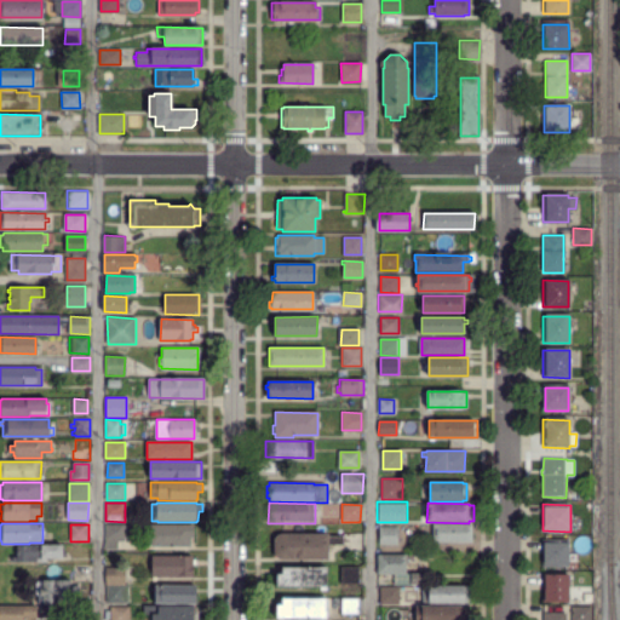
[(125,540),(105,540),(105,524),(125,524),(125,527),(133,527),(133,538),(125,538),(125,540)]
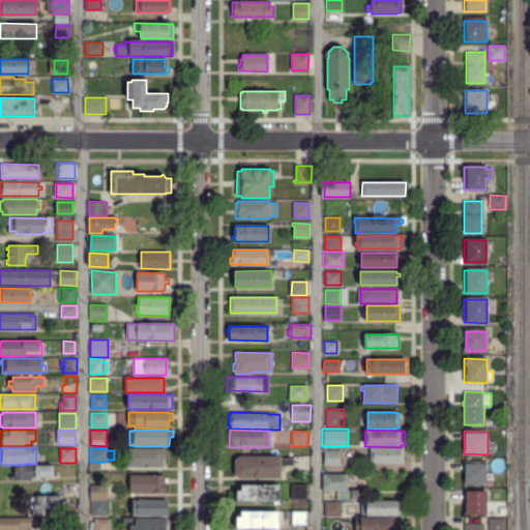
[(404,465),(371,464),(372,448),(405,448),(404,465)]
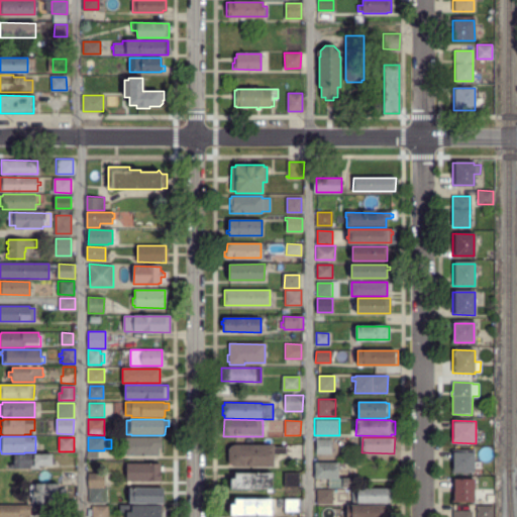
[(162,457),(127,456),(124,451),(123,450),(123,438),(124,438),(162,438),(162,457)]
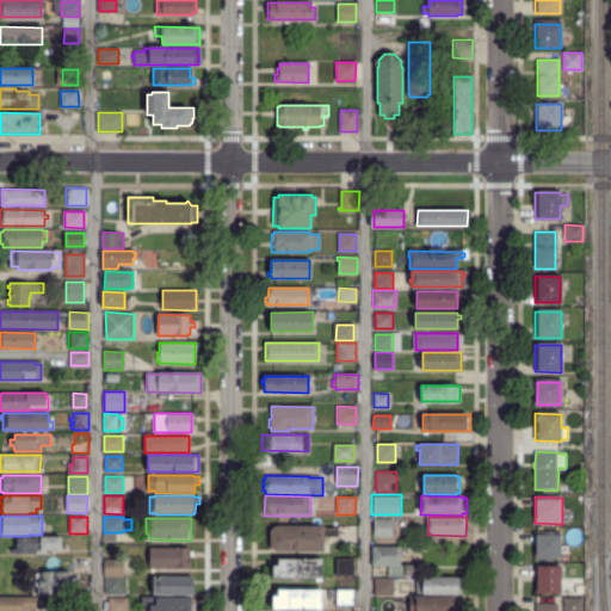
[(393,537),(375,537),(375,519),(393,519),(393,537)]
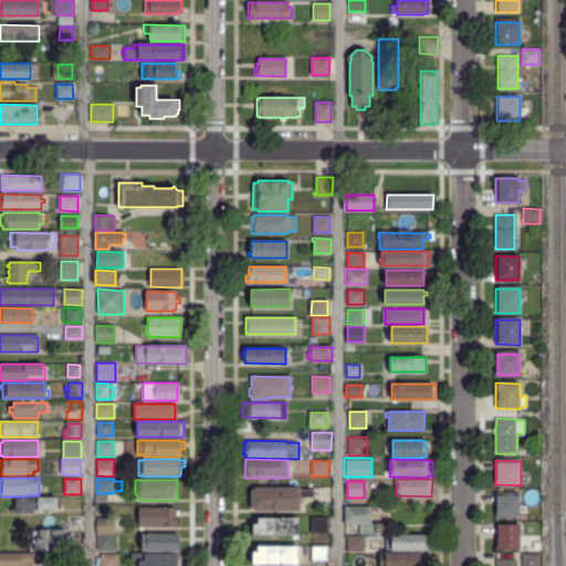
[(301,512),(255,511),(251,507),(251,492),(254,488),(301,488),(301,491),(313,491),(313,498),(301,498),(301,512)]
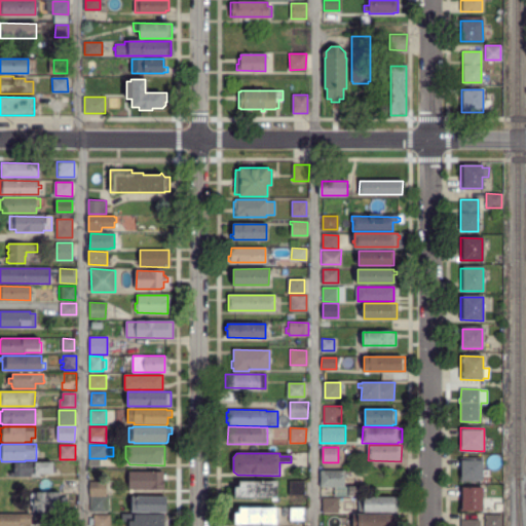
[(484,481),(460,481),(460,458),(484,458),(484,481)]
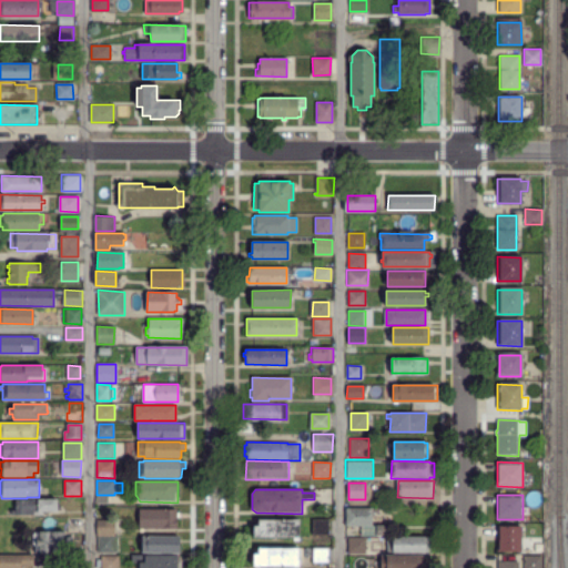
[(43,516),(13,516),(13,510),(16,510),(16,509),(14,507),(14,504),(17,503),(17,499),(58,500),(58,506),(61,506),(61,511),(43,511),(43,516)]
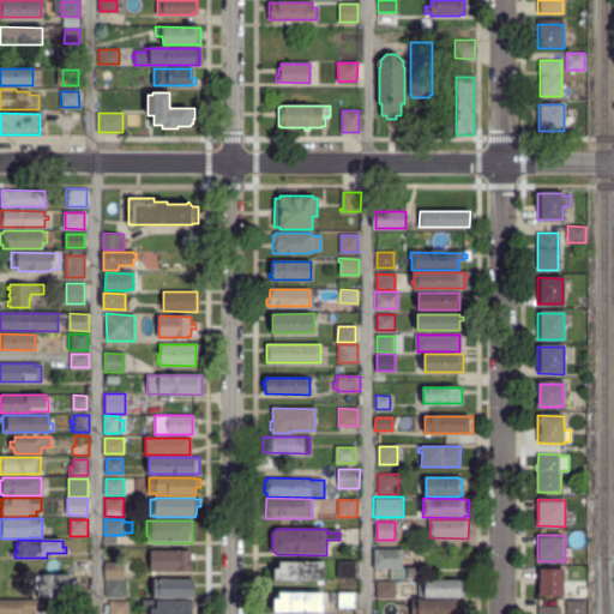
[(373,570),(374,549),(403,549),(403,570),(373,570)]
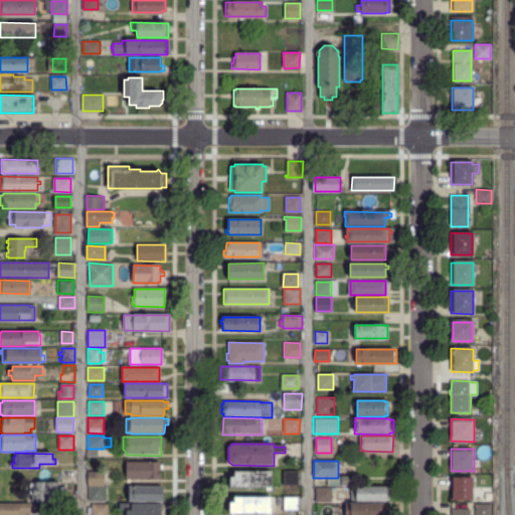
[(127,480),(126,462),(161,462),(161,466),(163,466),(163,470),(161,470),(161,480),(127,480)]
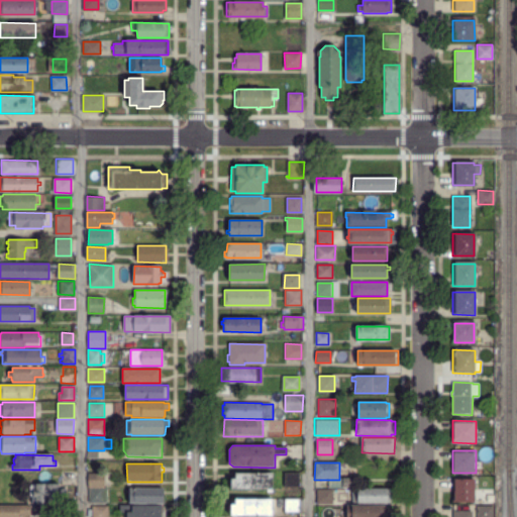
[(76,486),(62,485),(62,471),(76,472),(76,486)]
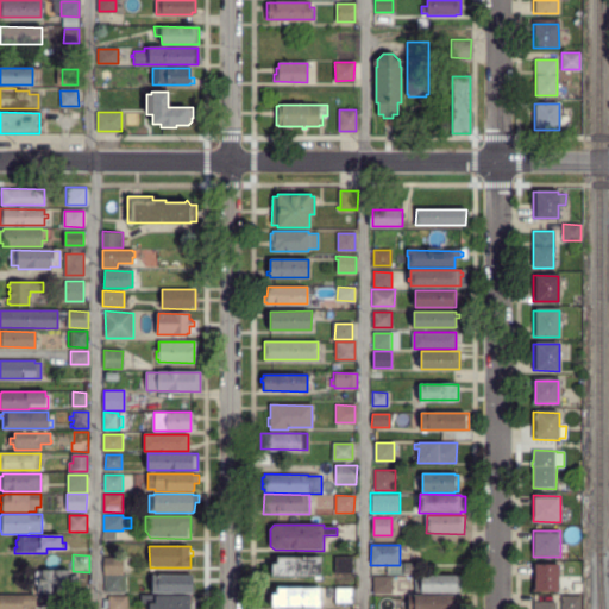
[(124,575),(105,575),(105,557),(124,557),(124,575)]
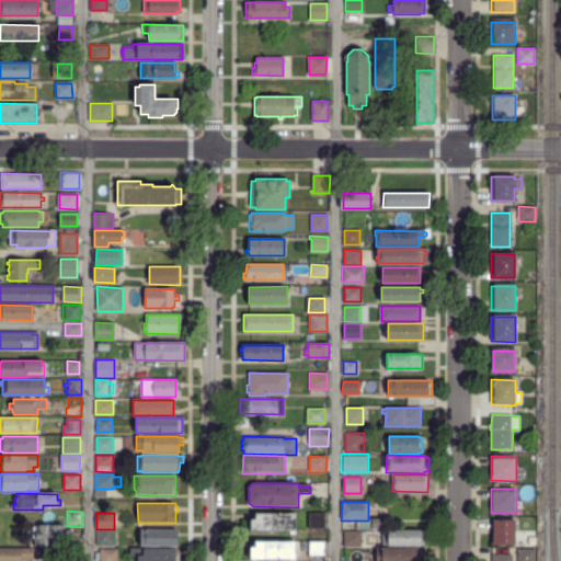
[(325,528),(309,528),(309,513),(325,513),(325,528)]
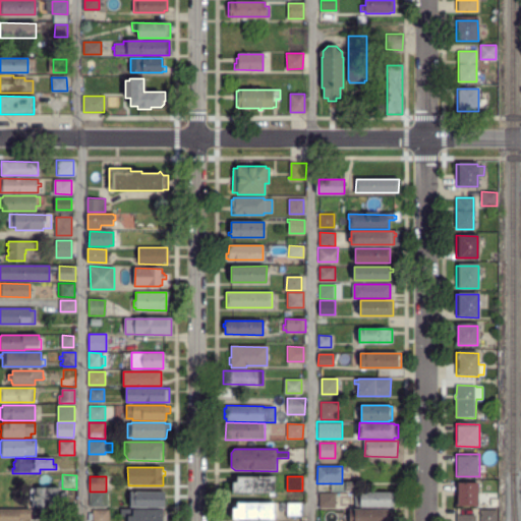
[(233,494),(233,482),(237,482),(237,477),(275,477),(275,494),(233,494)]
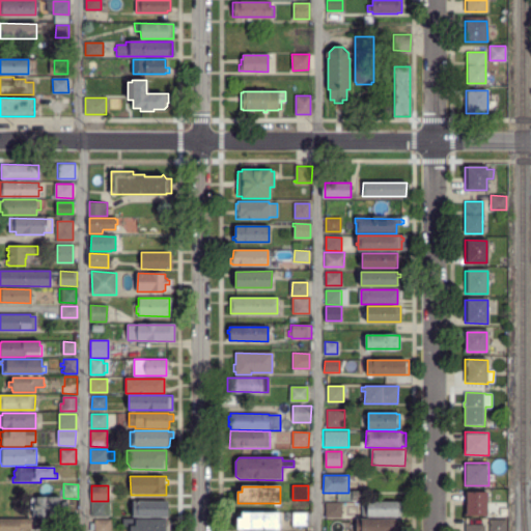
[(487,515),(465,515),(466,492),(488,493),(487,515)]
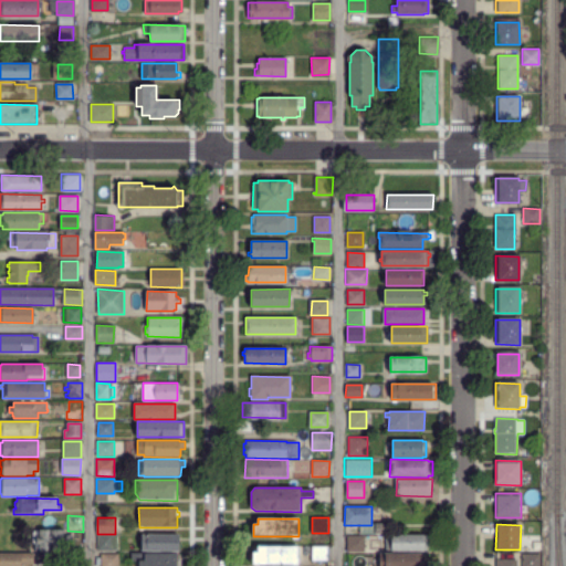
[(65,553),(34,553),(34,543),(33,543),(33,531),(65,531),(65,553)]
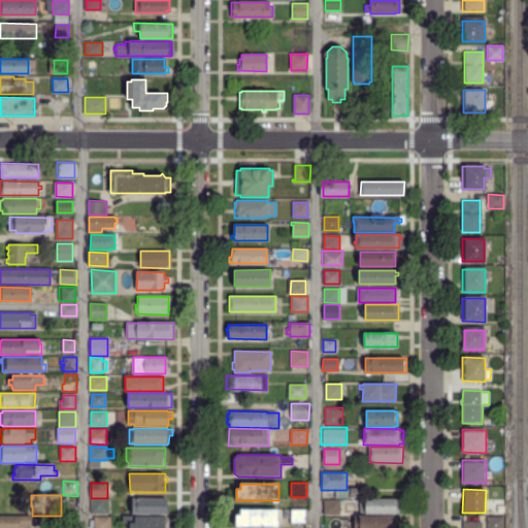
[(92,514),(92,498),(110,499),(110,514),(92,514)]
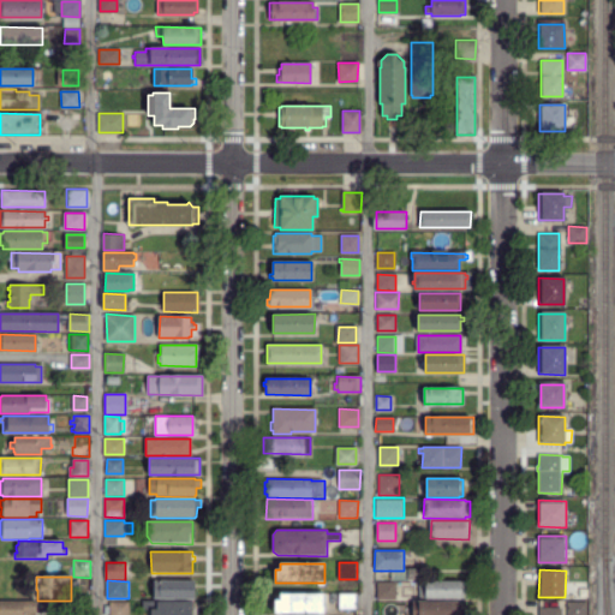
[(196,601),(160,601),(160,598),(154,598),(155,581),(161,581),(161,580),(196,580),(196,601)]
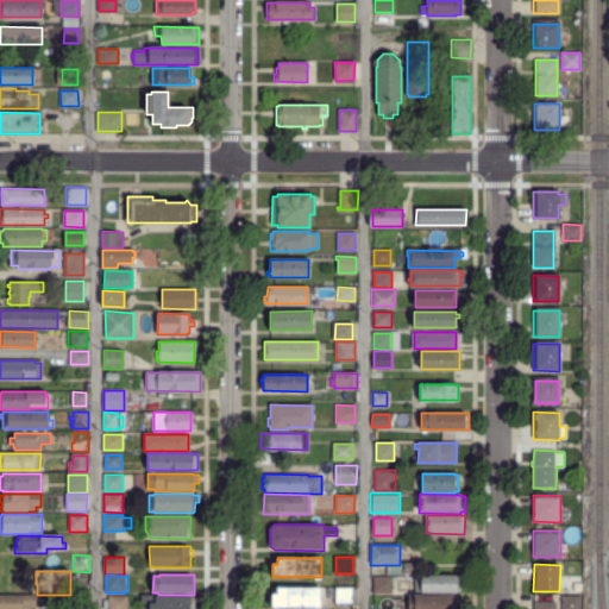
[(421,594),(421,576),(457,576),(457,577),(460,577),(460,592),(456,592),(456,594),(421,594)]
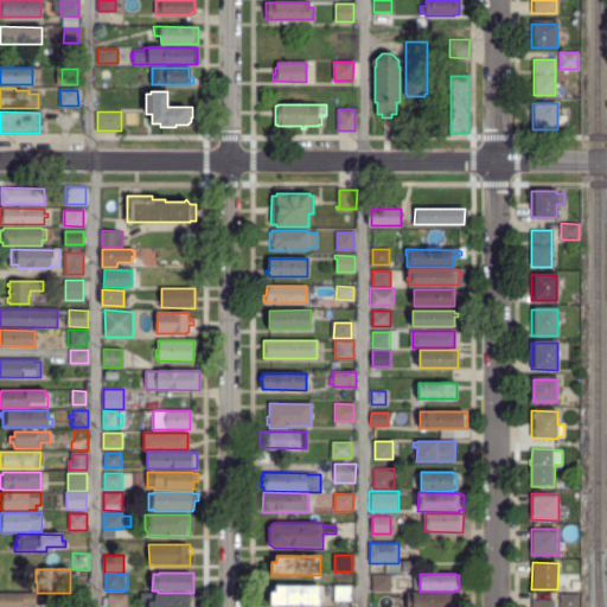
[(391,592),(372,592),(372,575),(391,575),(391,592)]
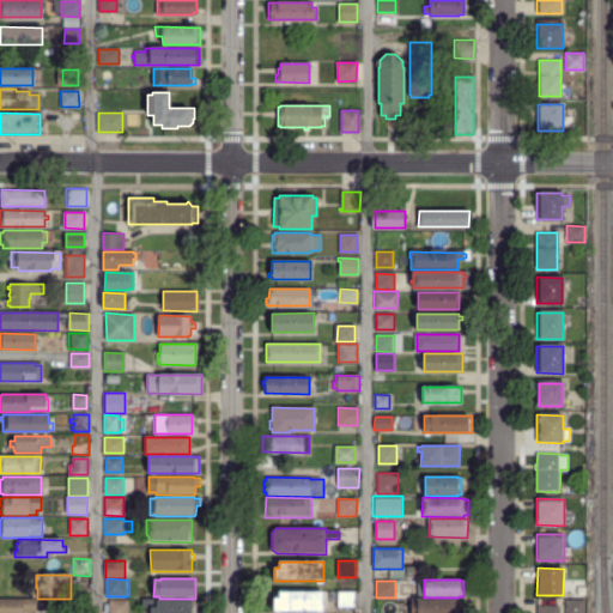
[(92,599),(82,599),(82,586),(92,586),(92,599)]
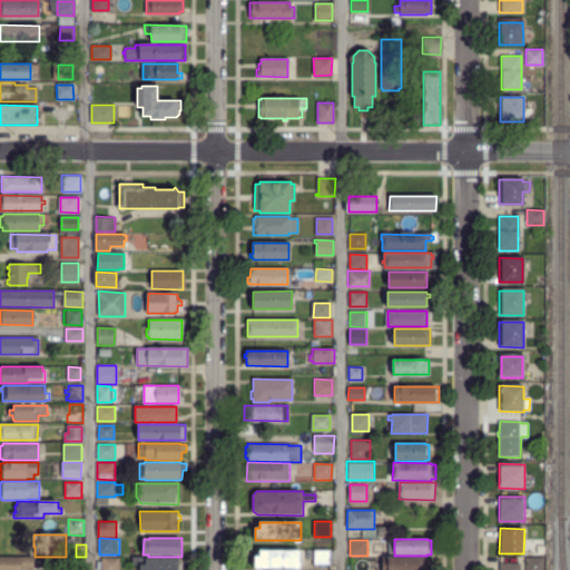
[(255,569),(255,557),(261,557),(261,550),(301,550),(301,569),(255,569)]
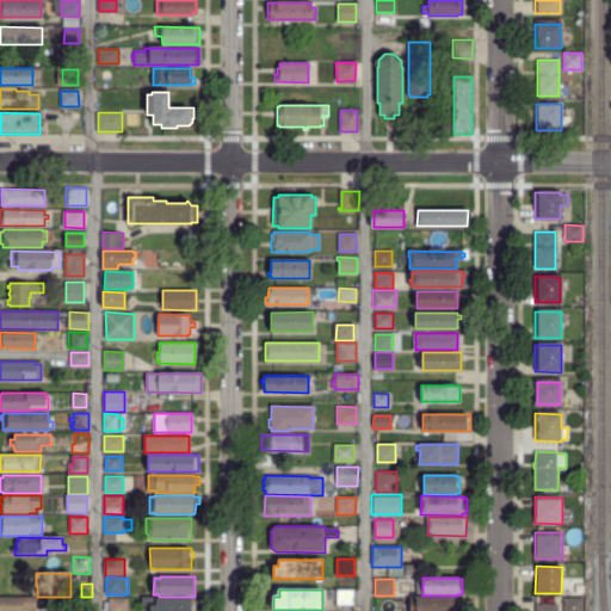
[(355,605),(337,605),(338,590),(355,590),(355,605)]
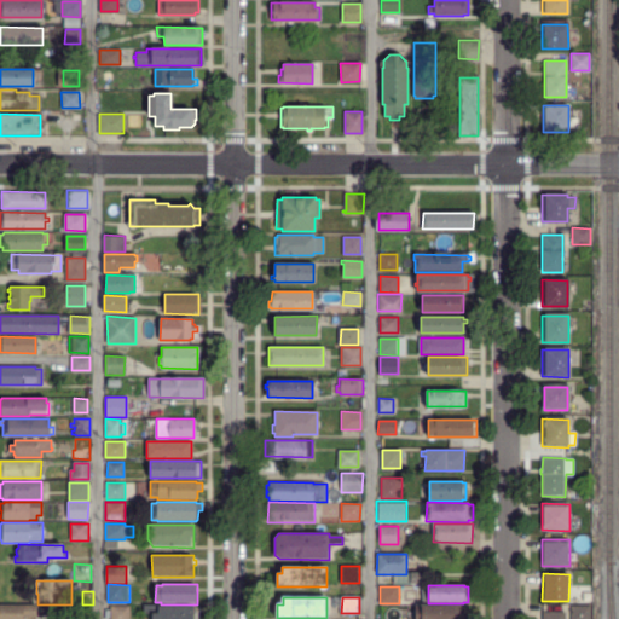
[(36,618),(0,618),(0,605),(36,605),(36,618)]
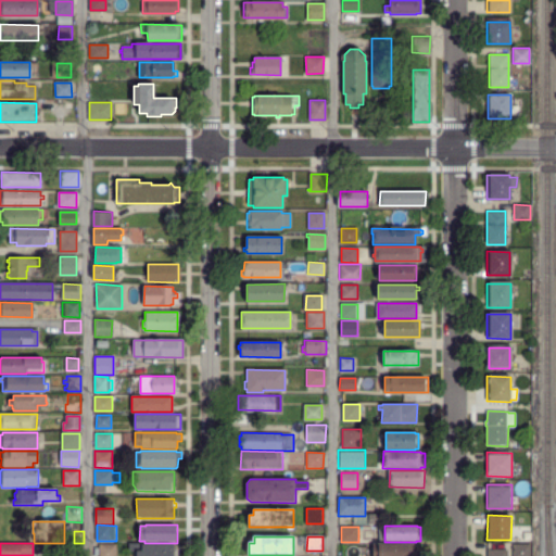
[(176,555),(137,555),(137,552),(133,552),(129,552),(129,543),(133,543),(176,543),(176,555)]
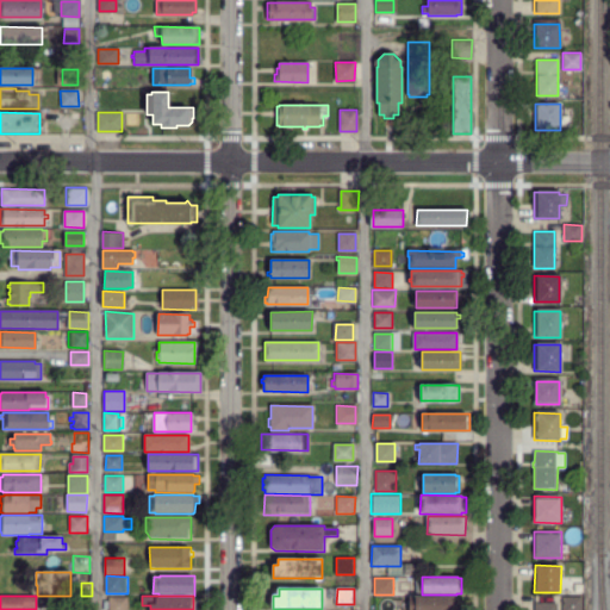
[(583,609),(564,609),(564,597),(584,597),(583,609)]
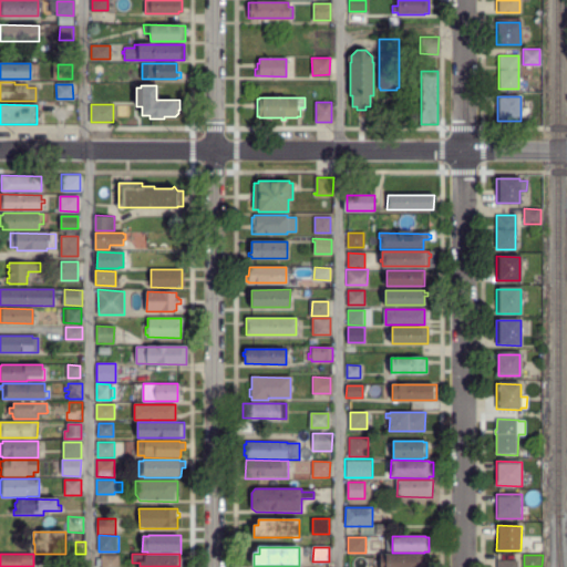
[(120,566),(102,566),(102,556),(120,556),(120,566)]
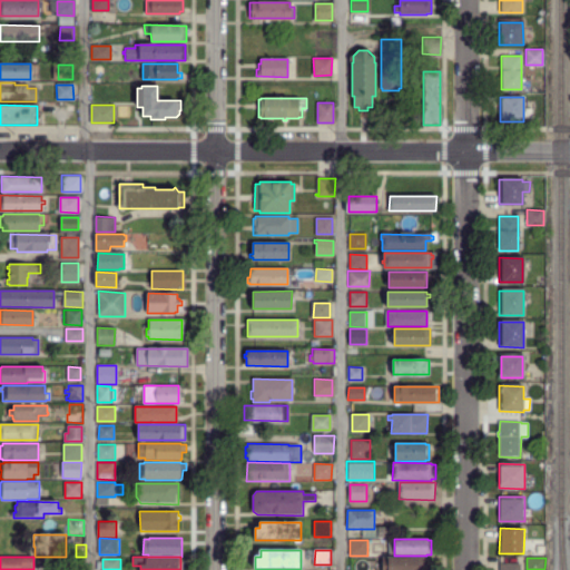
[(431,569),(382,569),(383,559),(431,559),(431,569)]
